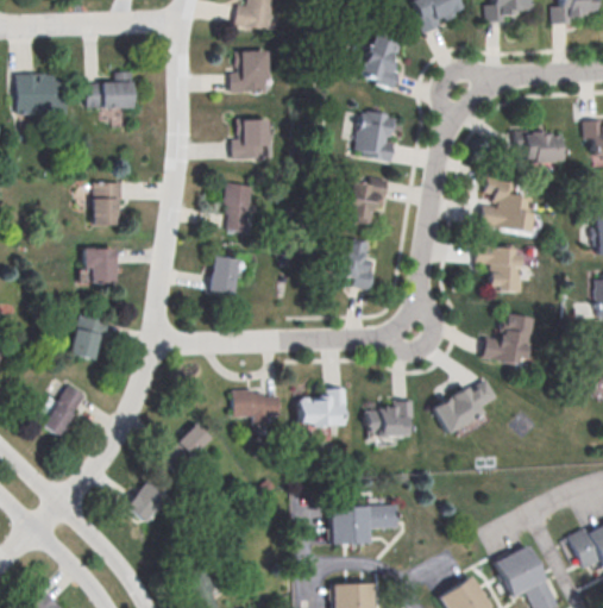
[(272,31),(276,0),(250,0),(250,6),(240,4),(237,25),(272,31)]
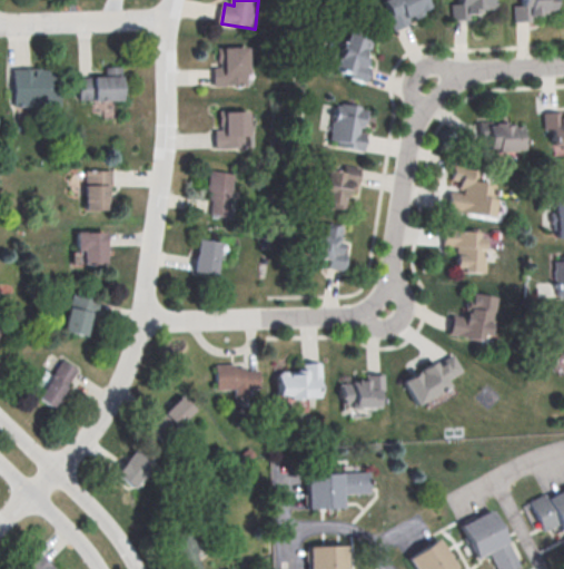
[(436,9),(431,0),(387,0),(396,15),(392,17),(399,31),(418,22),(416,19),(436,9)]
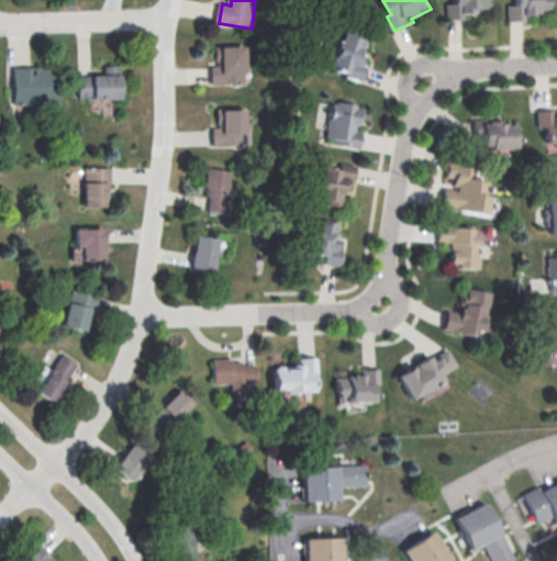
[(457,0),(492,0),(492,10),(477,10),(477,14),(468,14),(468,19),(452,20),(452,3),(458,3),(457,0)]
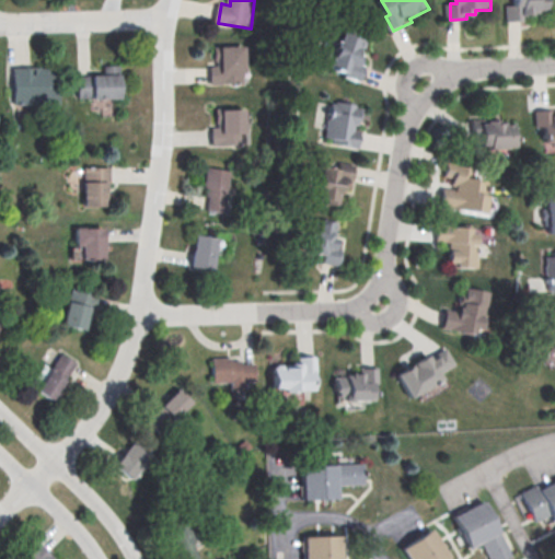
[(517,0),(552,0),(553,10),(536,11),(536,14),(528,15),(528,20),(511,21),(511,4),(518,4),(517,0)]
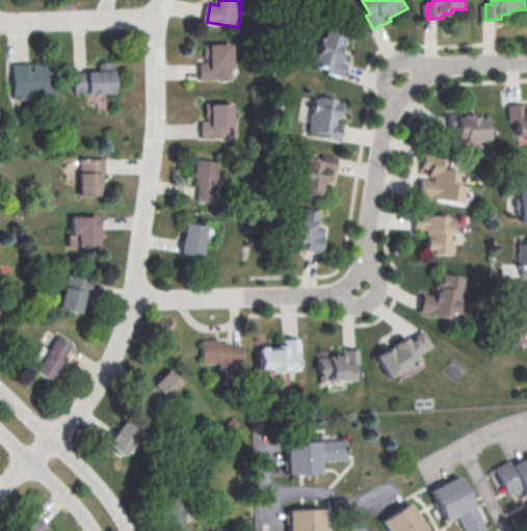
[(346,78),(349,61),(346,61),(350,37),(324,32),(321,50),(312,48),(309,63),(333,69),(331,74),(346,78)]
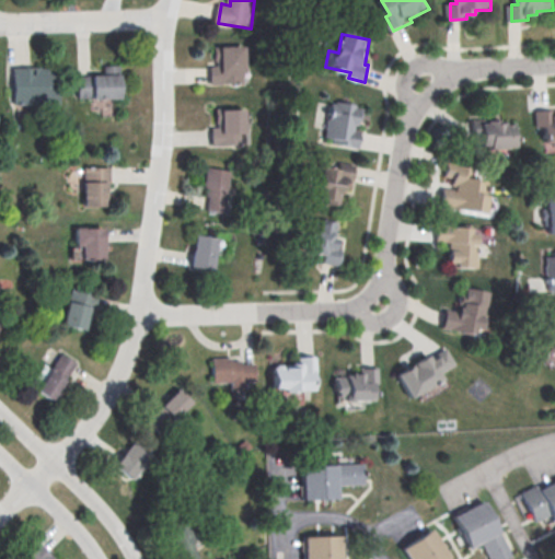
[(247,47),(218,47),(219,66),(214,66),(214,85),(249,84),(247,47)]
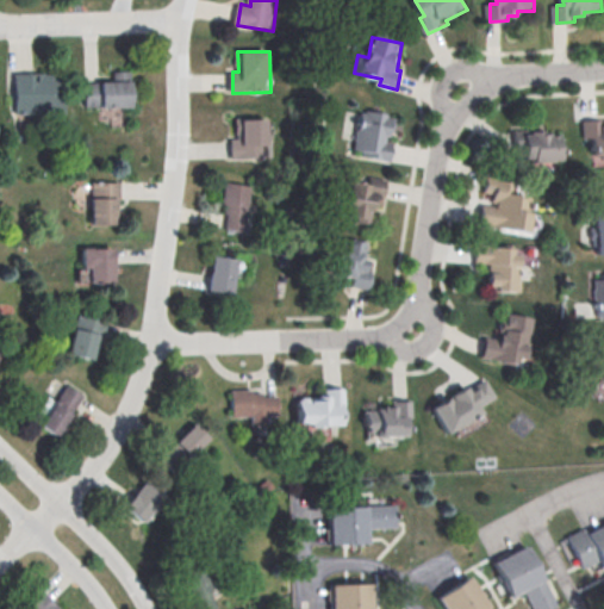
[(88,82),(88,109),(135,109),(134,72),(117,72),(117,82),(88,82)]
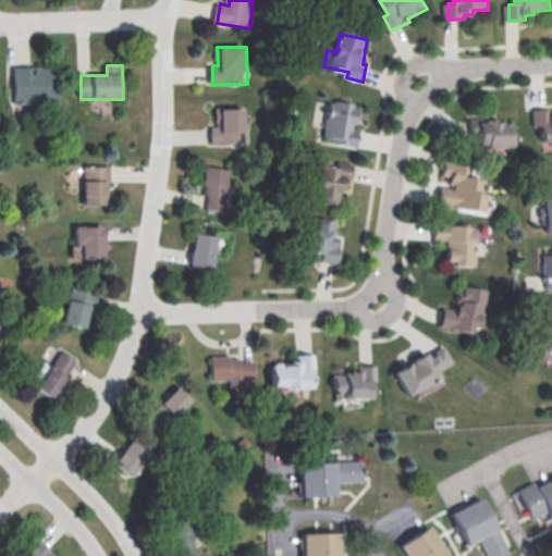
[(16,68),(16,104),(61,103),(60,66),(16,68)]
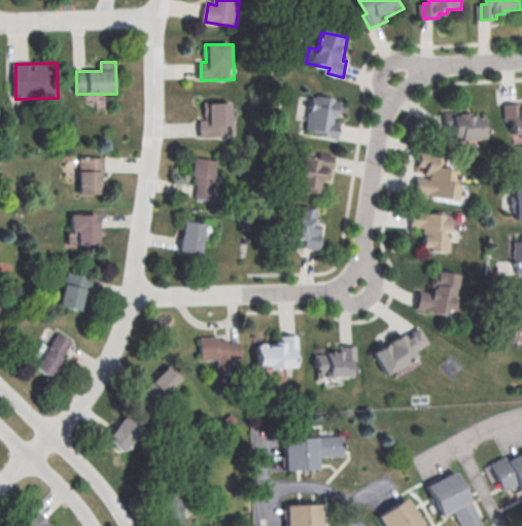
[(343,124),(340,123),(343,100),(314,96),(309,135),(341,139),(343,124)]
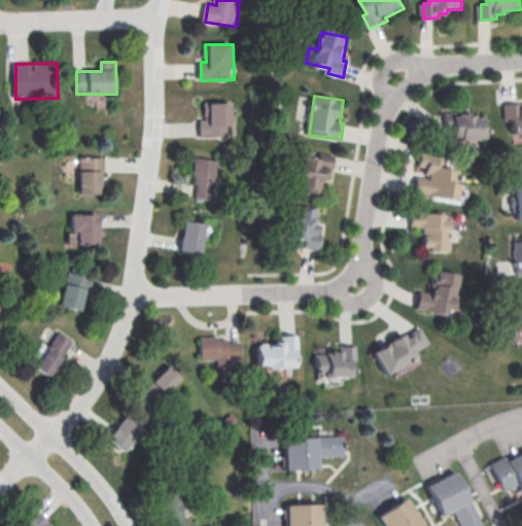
[(235,103),(208,104),(208,120),(203,120),(203,138),(235,137),(235,103)]
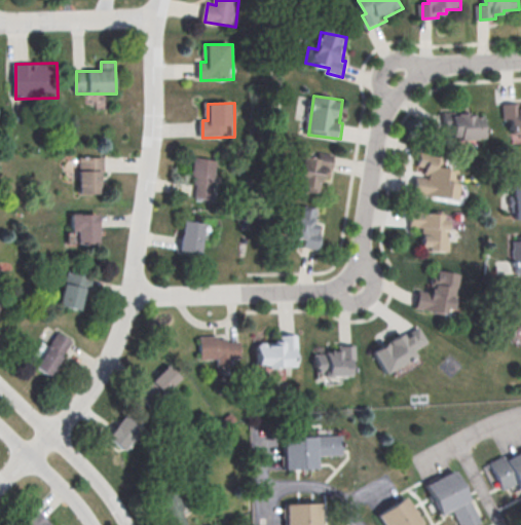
[(520,103),(507,104),(507,120),(514,120),(514,134),(520,133),(520,103)]
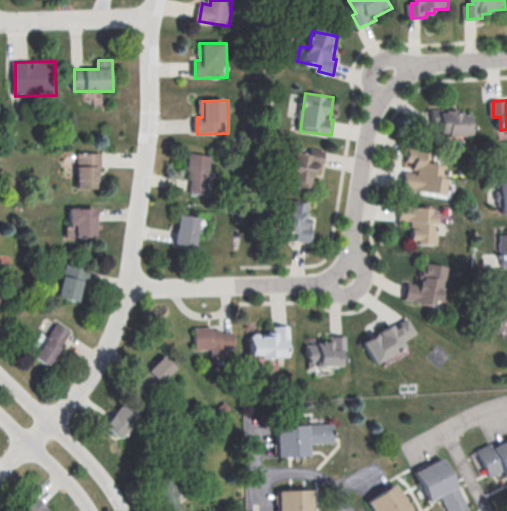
[(443,136),(476,136),(475,111),(435,112),(436,128),(443,128),(443,136)]
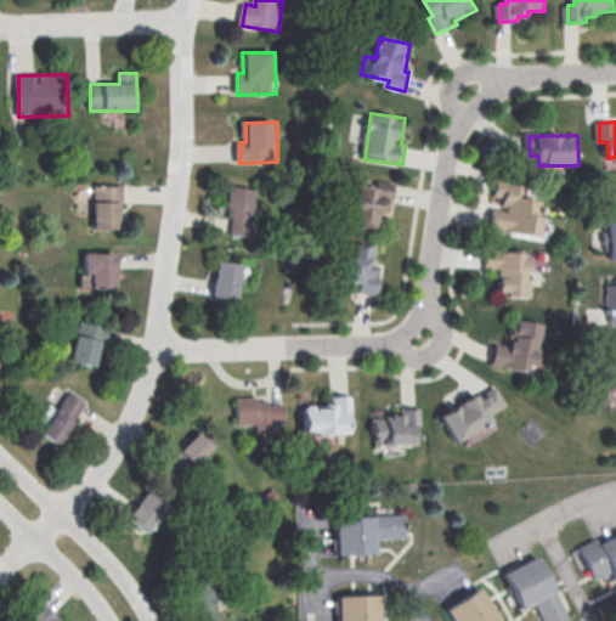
[(399,182),(380,181),(379,188),(362,186),(357,226),(382,229),(385,202),(395,203),(399,182)]
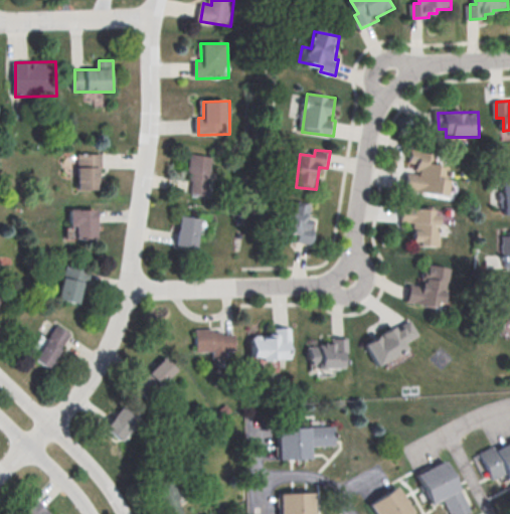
[(406,189),(447,197),(454,157),(413,150),(411,163),(419,164),(417,174),(410,173),(406,189)]
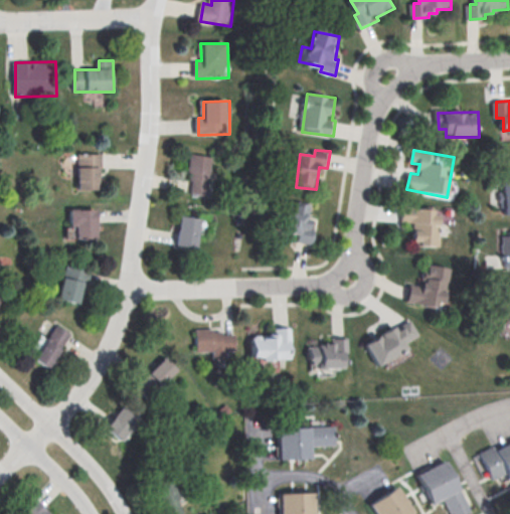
[(190,195),(211,197),(216,157),(195,154),(190,195)]
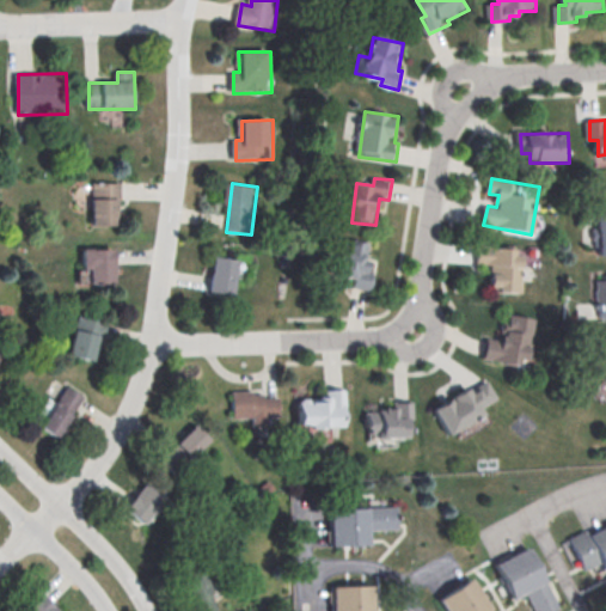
[(95,227),(123,226),(122,184),(95,184),(95,227)]
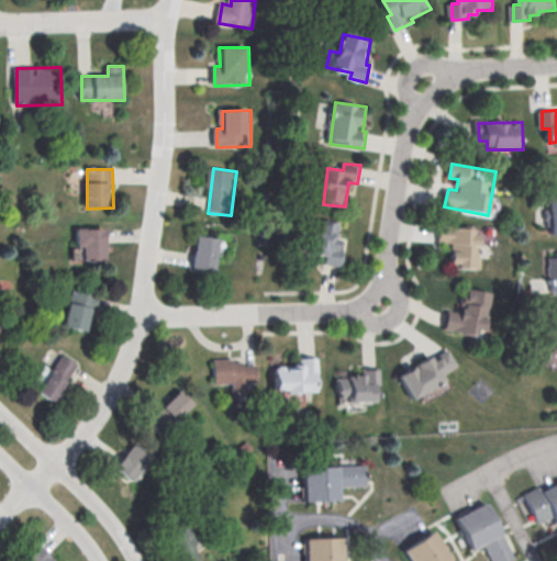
[(326,265),(343,266),(345,249),(340,249),(342,224),(318,221),(313,254),(327,256),(326,265)]
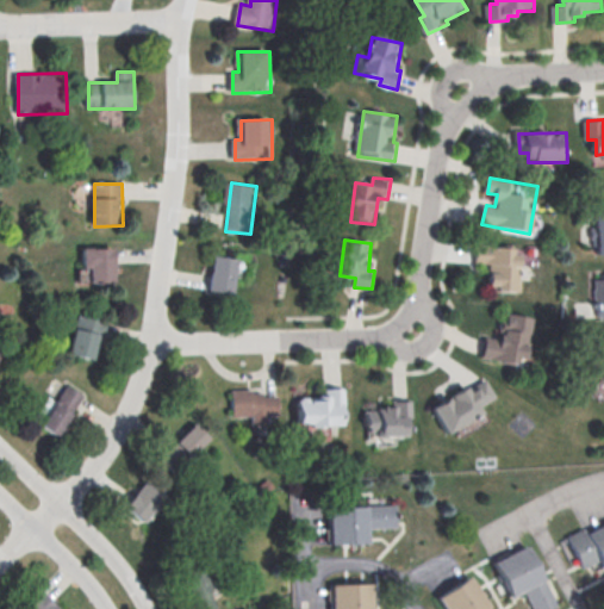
[(116,248),(85,249),(86,269),(92,269),(93,284),(117,284),(116,248)]
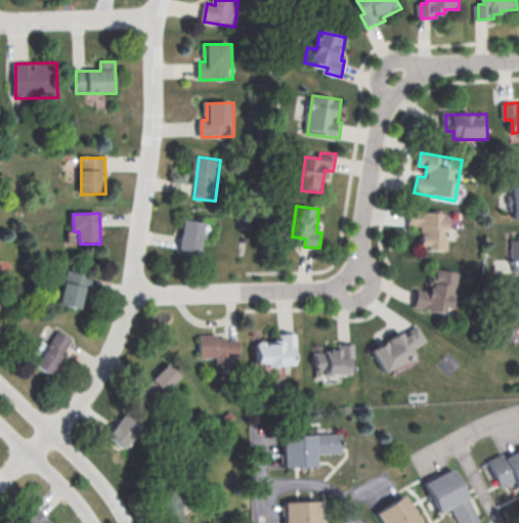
[(422,250),(448,251),(450,214),(411,213),(409,226),(423,226),(422,250)]
